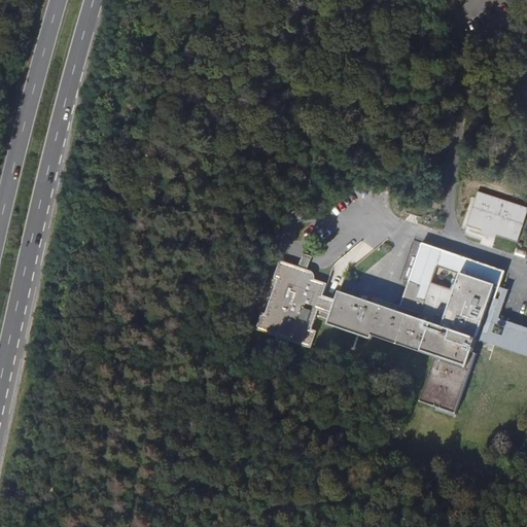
[(526,213),(526,206),(479,190),(466,224),(518,242),(526,213)]
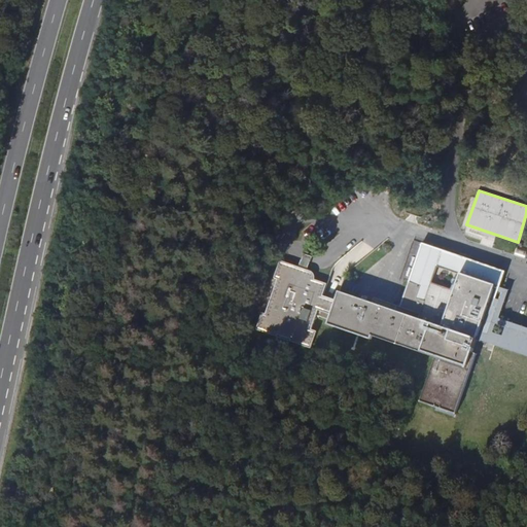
[(315,272),(308,270),(299,266),(281,259),(275,278),(278,279),(267,312),(264,311),(257,328),(312,347),(317,329),(313,328),(319,309),(332,314),(329,323),(372,338),(373,335),(436,357),(421,400),(456,413),(477,354),(472,352),(477,340),(481,342),(481,341),(481,340),(489,343),(491,338),(526,350),(526,334),(505,326),(505,327),(502,336),(493,332),(488,330),(499,300),(495,299),(497,292),(499,287),(504,271),(423,243),(401,306),(421,313),(419,319),(351,295),(352,292),(341,288),(337,301),(324,295),(328,284),(317,280),(317,276),(317,275),(315,272)]
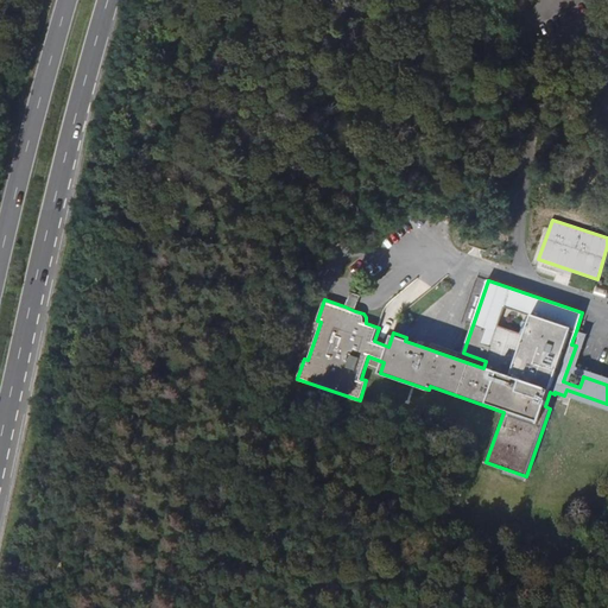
[(349,291),(344,306),(355,311),(361,296),(349,291)]
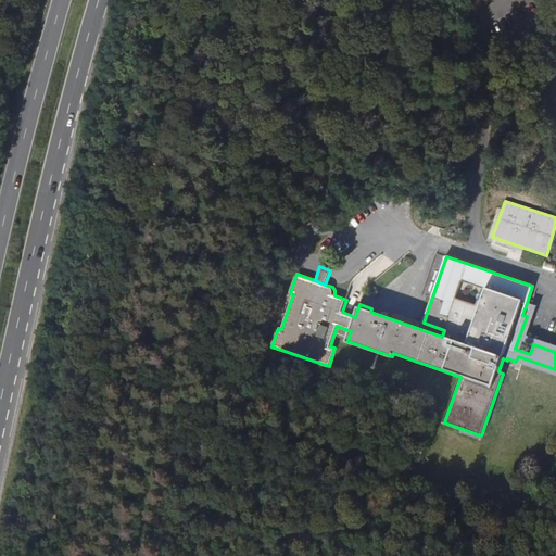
[(555,345),(526,336),(535,306),(527,303),(525,308),(529,310),(527,316),(515,349),(520,351),(523,342),(533,345),(533,344),(555,352),(555,369),(518,356),(516,362),(507,358),(507,359),(555,375),(555,345)]
